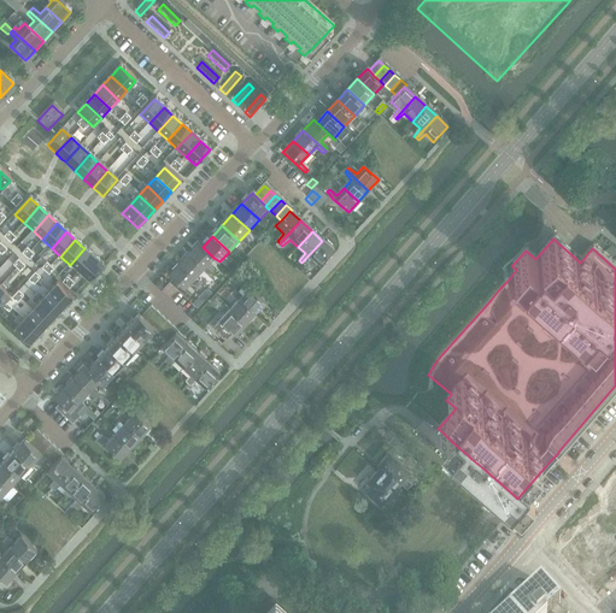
[(322,241),(301,263),(304,265),(311,259),(320,265),(333,251),(322,241)]
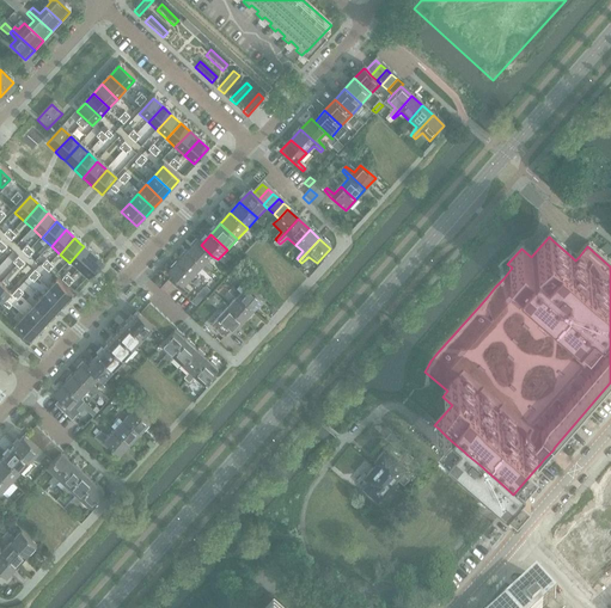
[(187,252),(209,272),(212,270),(205,263),(212,256),(201,245),(197,241),(187,252)]
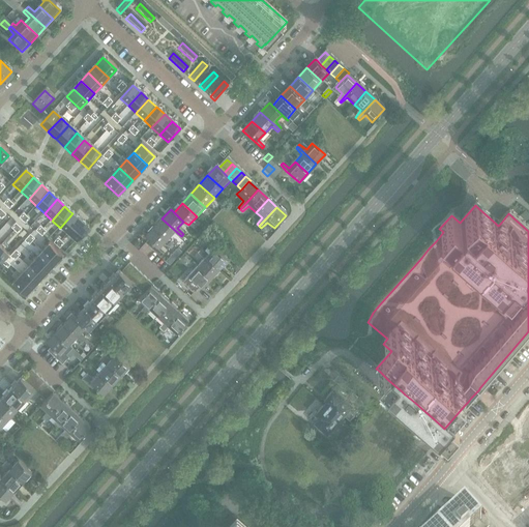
[(67,235),(80,221),(76,216),(72,213),(60,228),(67,235)]
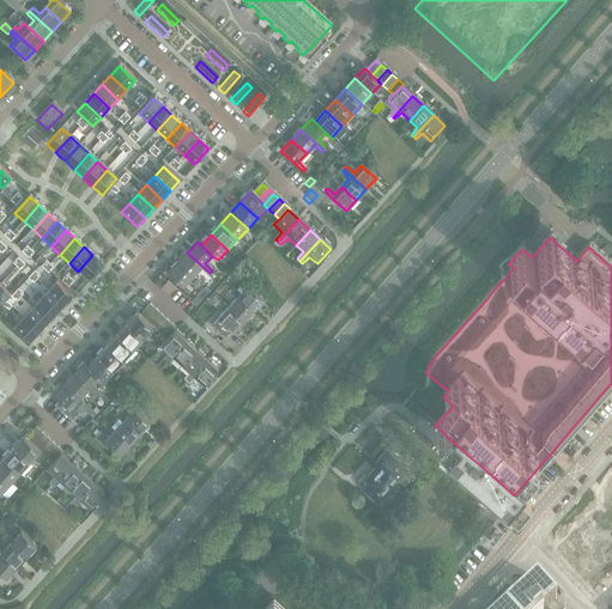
[(177,263),(193,278),(200,269),(207,275),(210,273),(187,253),(177,263)]
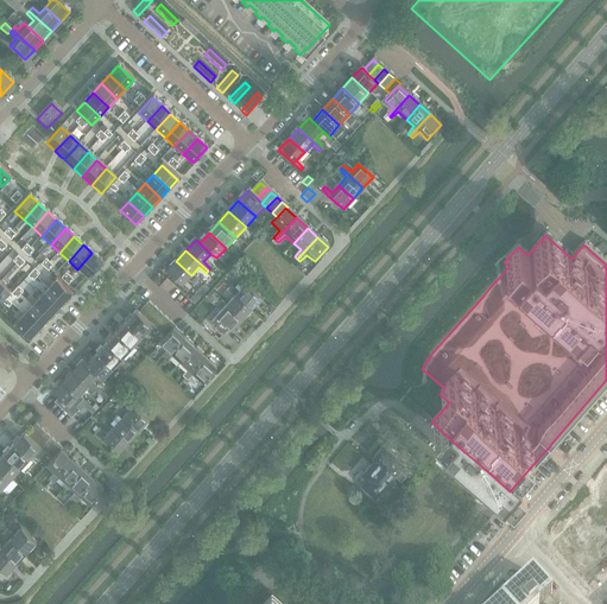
[(87,278),(101,261),(97,258),(92,253),(77,269),(87,278)]
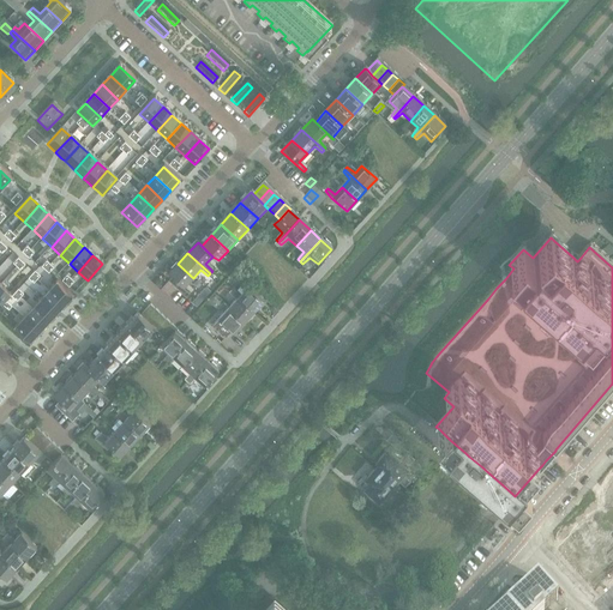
[(193,278),(178,264),(168,275),(190,295),(192,293),(186,285),(193,278)]
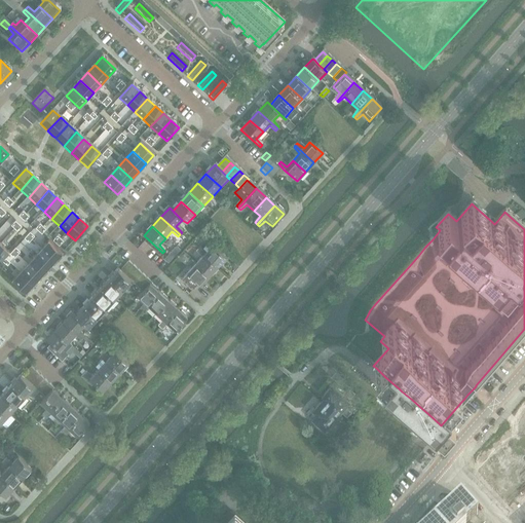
[(61,255),(47,243),(40,251),(53,263),(61,255)]
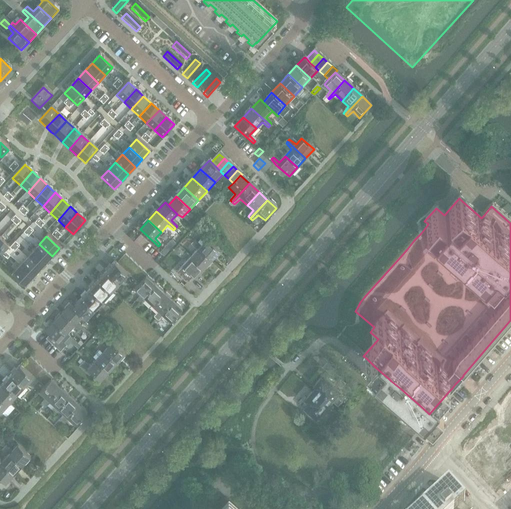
[(194,243),(192,245),(210,261),(212,260),(213,258),(214,259),(218,254),(218,253),(219,252),(207,241),(200,247),(194,243)]
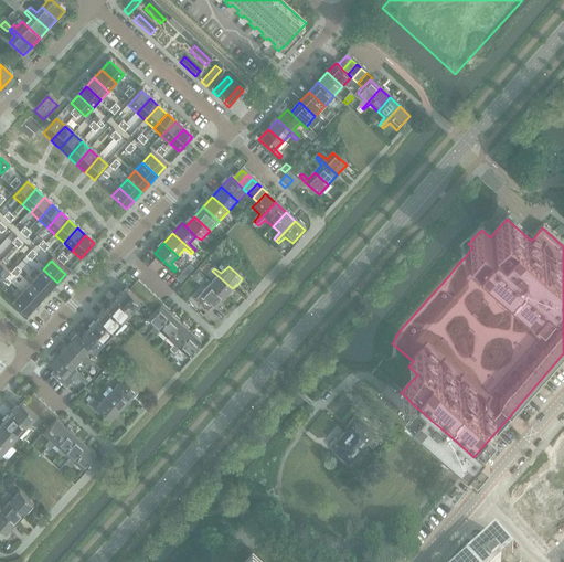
[(57,283),(43,269),(35,277),(50,290),(57,283)]
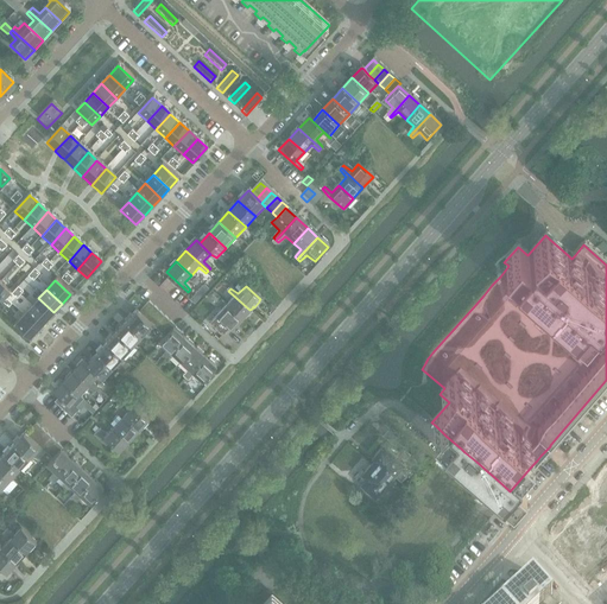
[(233,299),(226,307),(240,320),(241,319),(242,319),(248,315),(247,313),(248,311),(250,310),(228,291),(227,292),(233,299)]
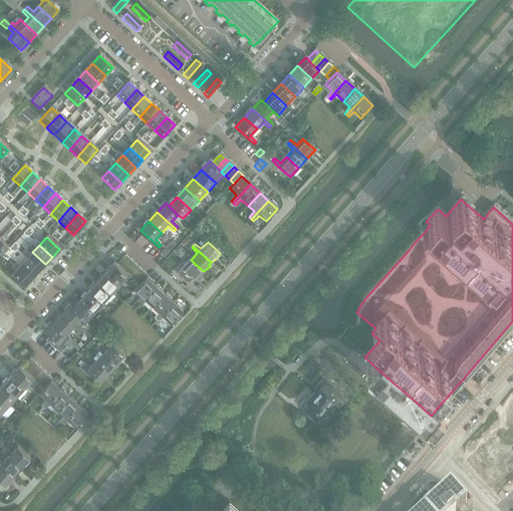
[(45,264),(32,252),(25,260),(38,272),(45,264)]
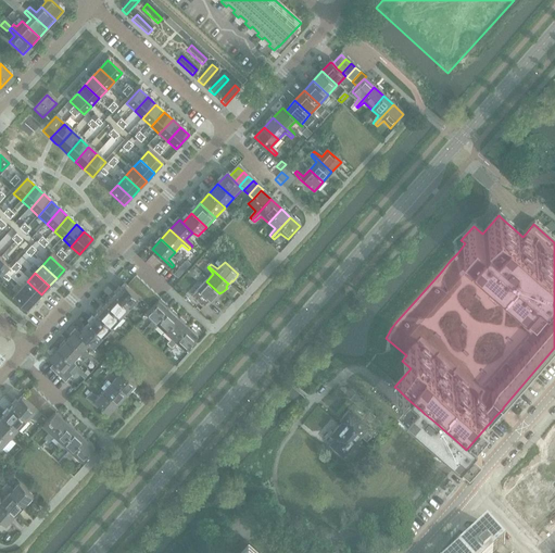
[(130,292),(140,283),(135,278),(126,287),(130,292)]
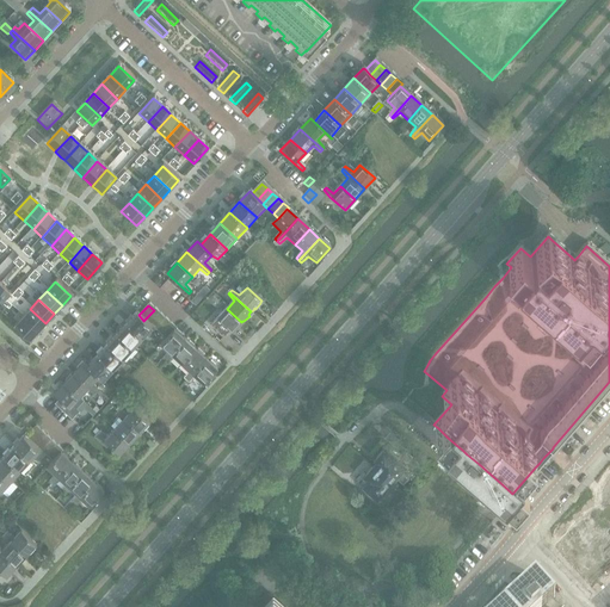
[(45,323),(30,309),(22,319),(37,333),(45,323)]
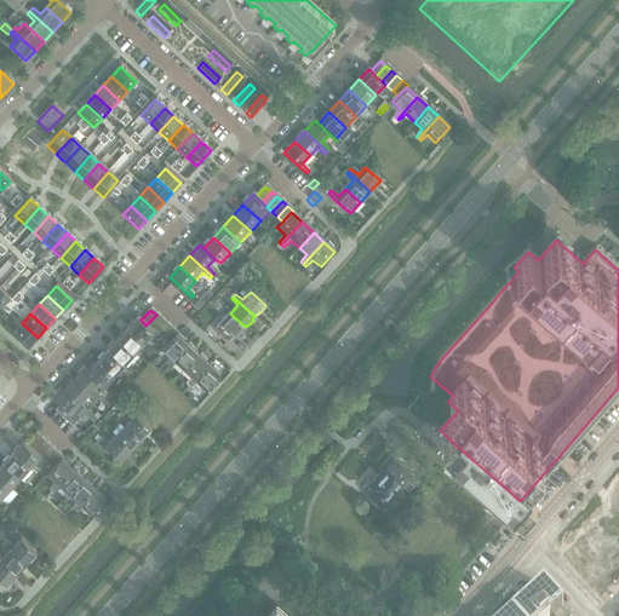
[(230,314),(212,332),(225,345),(233,337),(235,338),(236,337),(239,334),(239,335),(245,329),(244,328),(245,327),(230,314)]
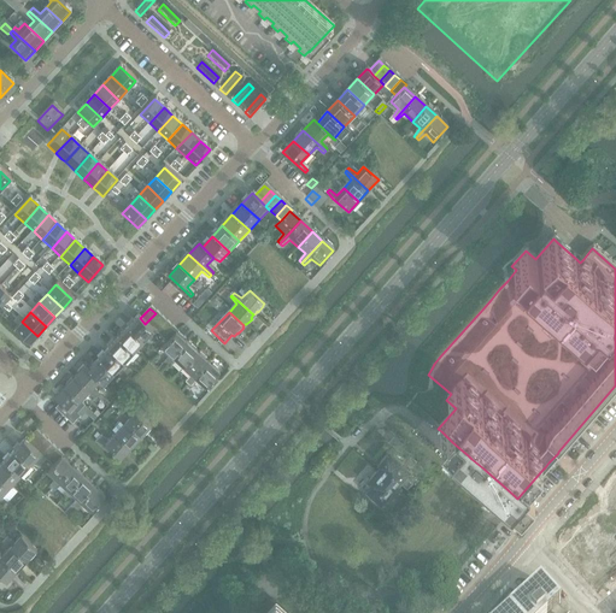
[(156,313),(145,324),(151,329),(160,318),(156,313)]
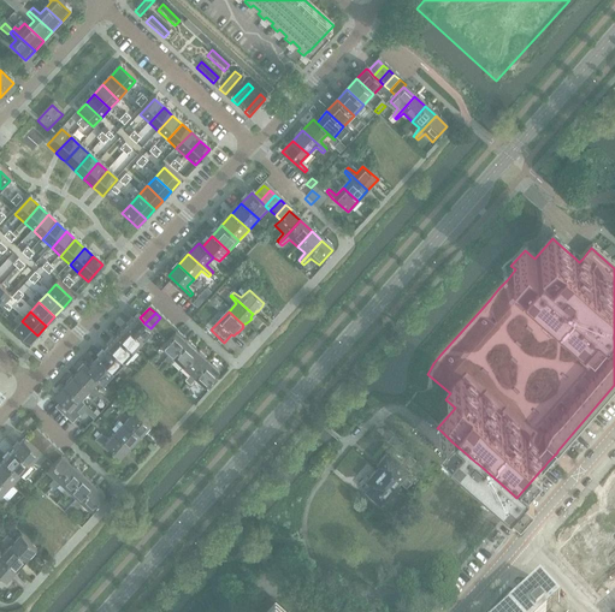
[(145,343),(154,332),(151,328),(145,324),(140,318),(137,316),(128,327),(145,343)]
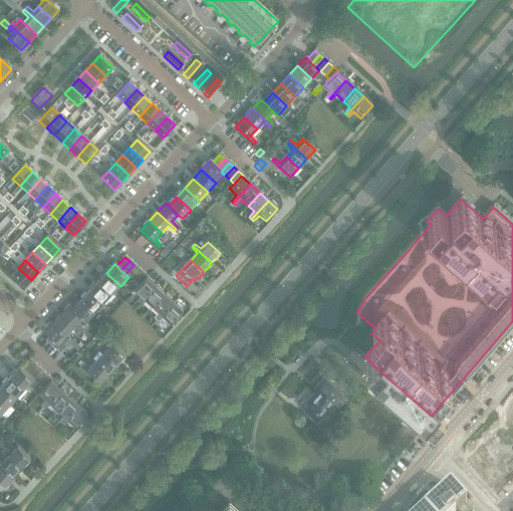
[(134,265),(125,274),(129,277),(130,278),(138,269),(134,265)]
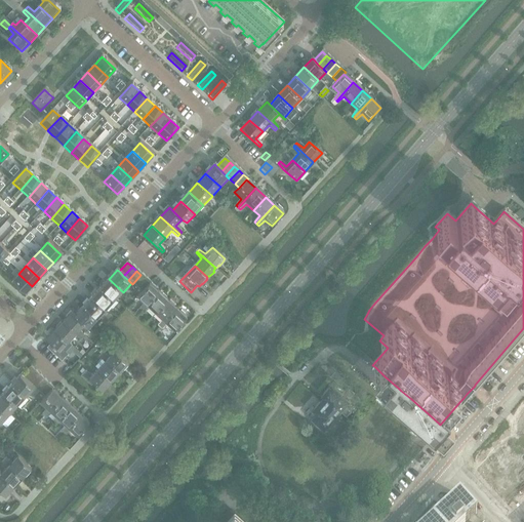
[(32,286),(18,274),(11,281),(25,293),(32,286)]
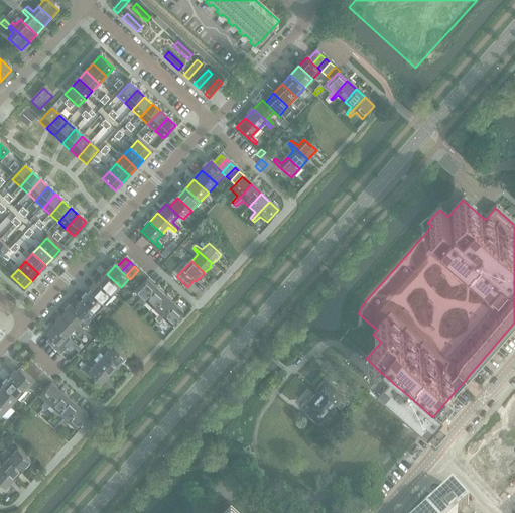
[(138,270),(130,279),(135,283),(143,275),(138,270)]
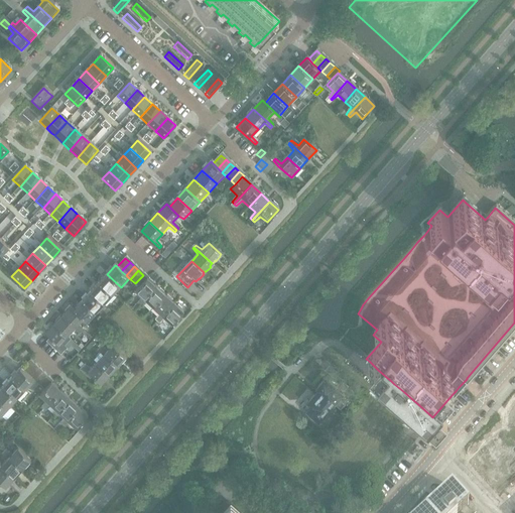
[(98,283),(112,296),(121,287),(107,274),(98,283)]
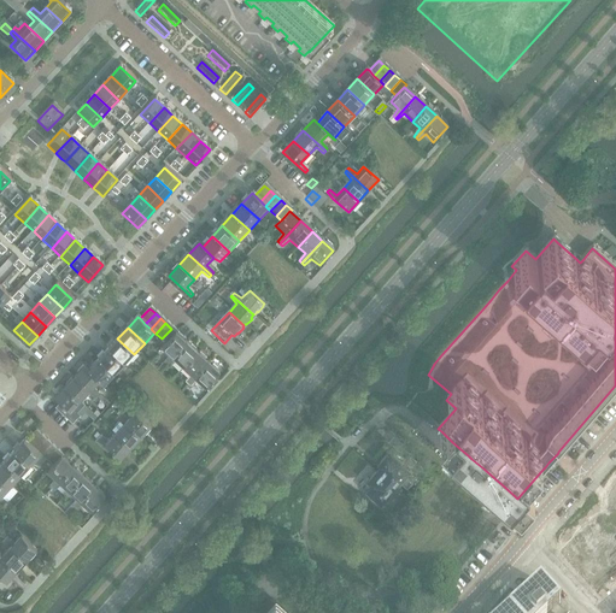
[(171,329),(162,339),(166,343),(175,335),(176,334),(171,329)]
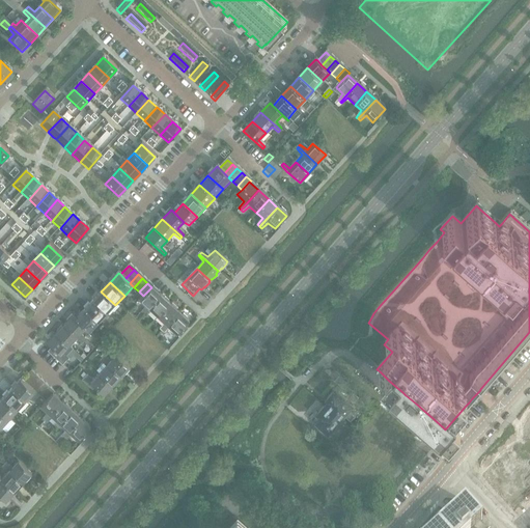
[(142,316),(160,297),(150,288),(143,296),(138,301),(145,307),(140,314),(142,316)]
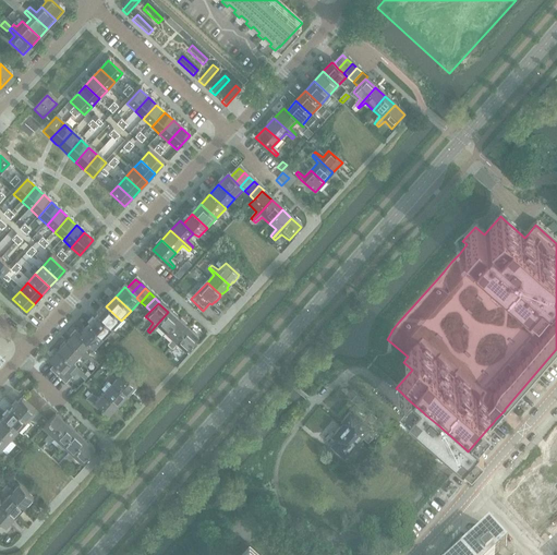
[(97,316),(112,330),(121,321),(106,306),(97,316)]
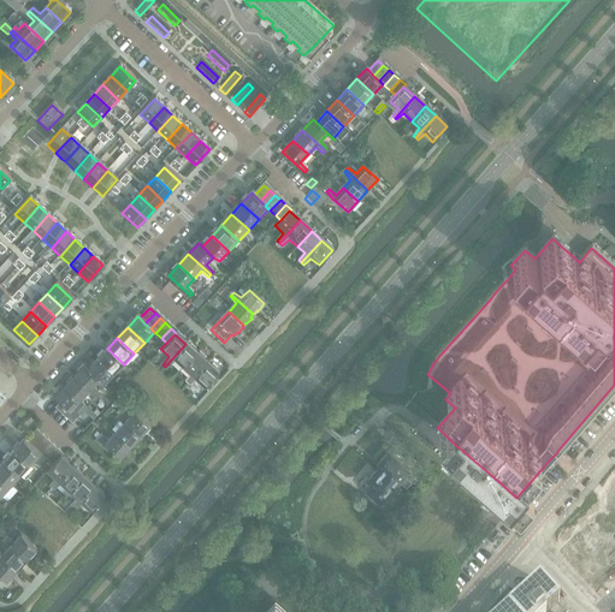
[(185,344),(165,367),(167,369),(175,362),(182,369),(196,354),(185,344)]
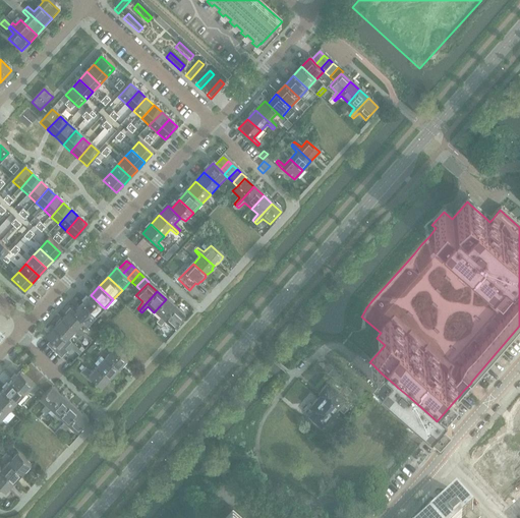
[(82,304),(97,318),(105,308),(91,295),(82,304)]
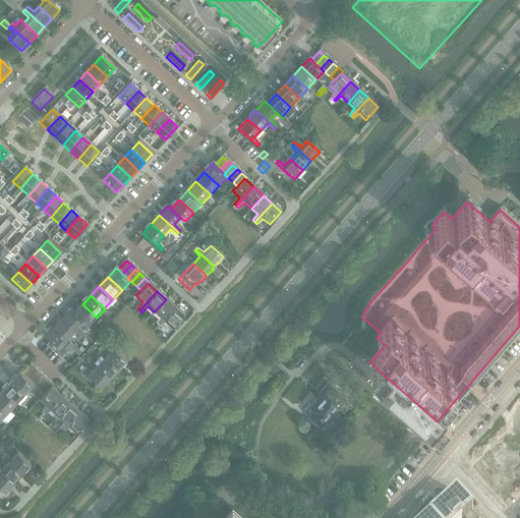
[(122,301),(126,304),(131,299),(127,295),(122,301)]
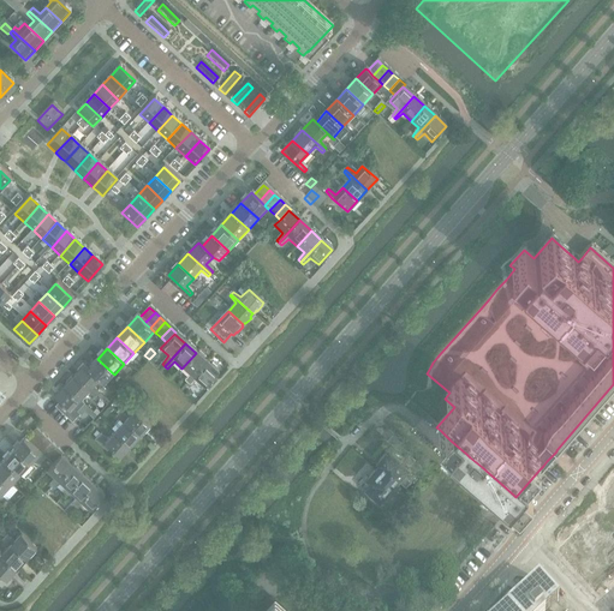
[(186,385),(207,363),(196,353),(182,369),(190,376),(184,384),(186,385)]
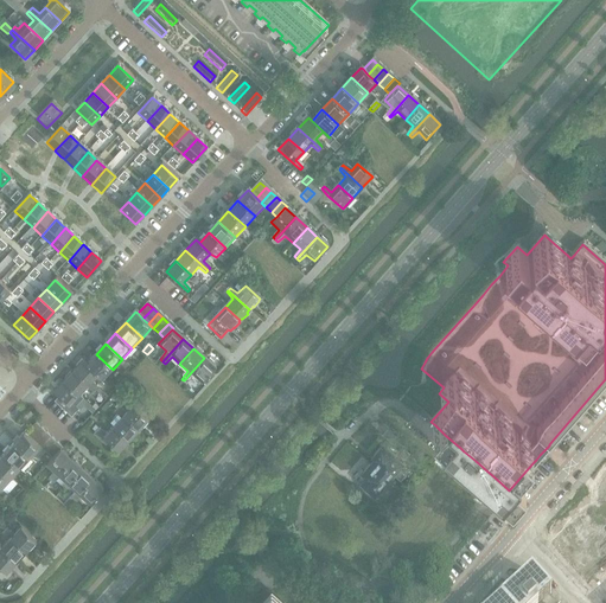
[(87,364),(97,376),(103,380),(113,370),(96,354),(87,364)]
